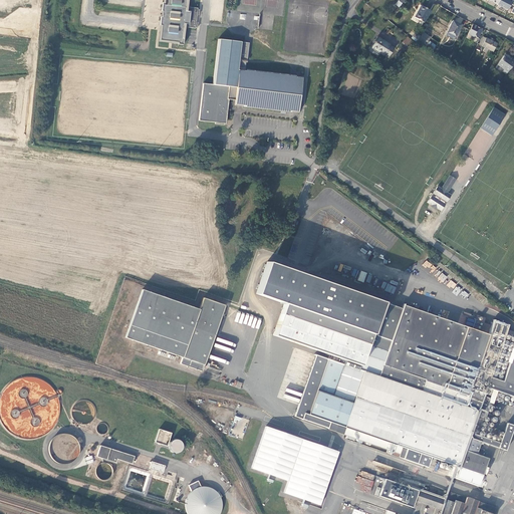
[(168,26),(168,32),(168,33),(168,34),(168,35),(168,36),(169,37),(169,38),(170,38),(170,39),(173,39),(173,42),(179,42),(179,44),(184,45),(185,38),(183,38),(184,31),(188,27),(196,28),(197,22),(198,15),(198,9),(198,8),(191,7),(187,3),(187,0),(165,0),(165,3),(163,3),(162,11),(163,11),(162,17),(161,25),(163,25),(168,26)]
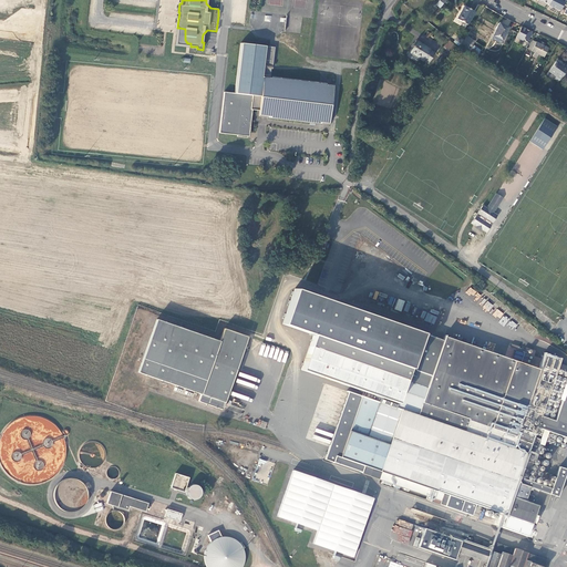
[(549,0),(548,4),(559,11),(563,4),(565,0),(549,0)]
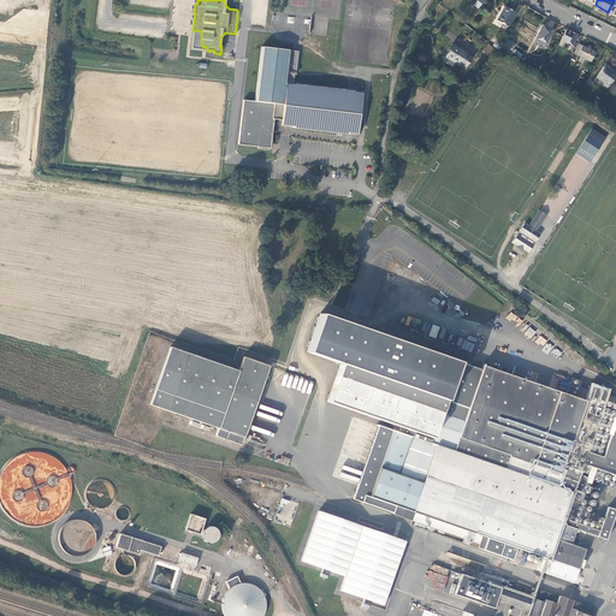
[(508,25),(515,13),(504,6),(497,19),(508,25)]
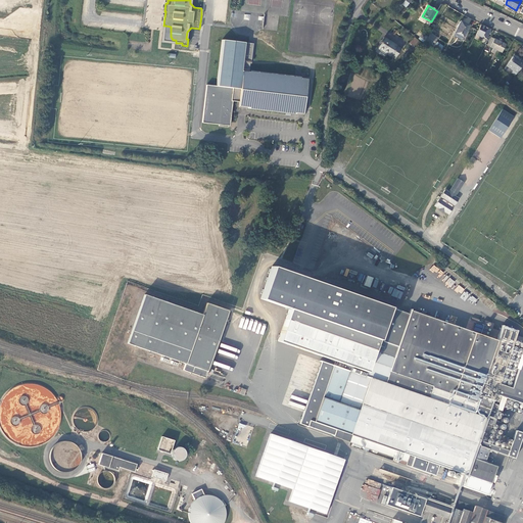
[(462,40),(469,26),(461,21),(453,36),(462,40)]
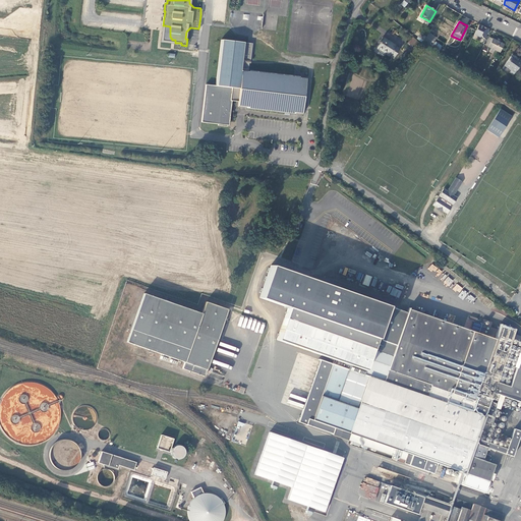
[(478,24),(474,35),(483,39),(488,30),(478,24)]
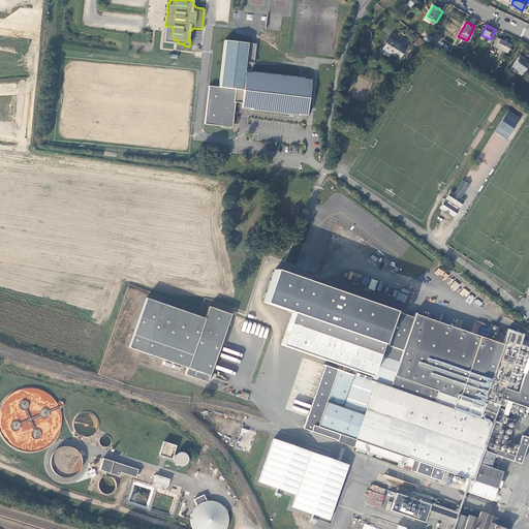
[(173,33),(173,27),(167,26),(165,41),(178,43),(178,40),(175,40),(175,39),(174,39),(174,38),(173,37),(173,36),(173,35),(173,34),(173,33)]
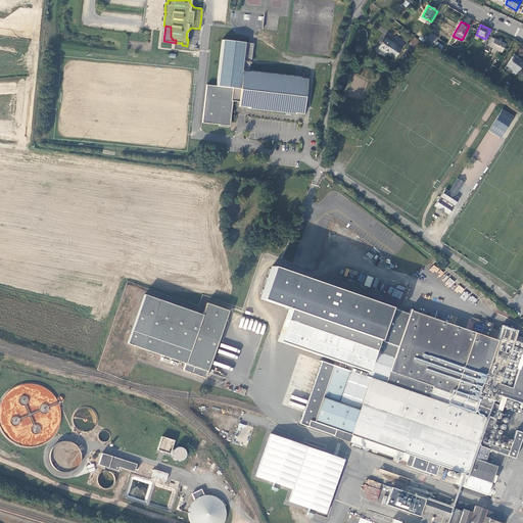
[(426,41),(440,51),(441,50),(440,49),(436,46),(434,44),(437,38),(431,33),(428,38),(426,41)]
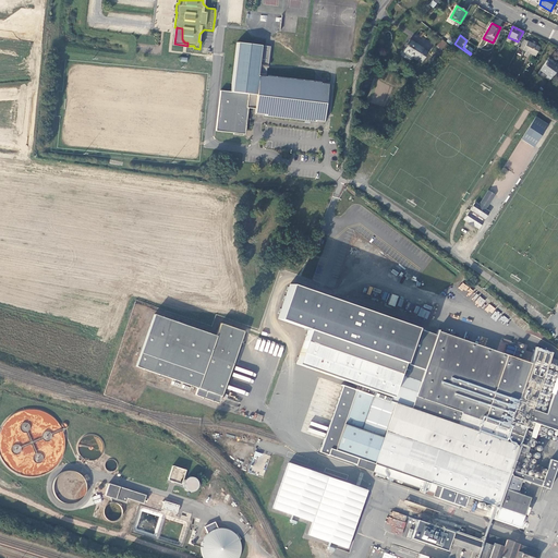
[(424,49),(410,40),(402,52),(416,61),(417,60),(422,62),(427,52),(424,49)]
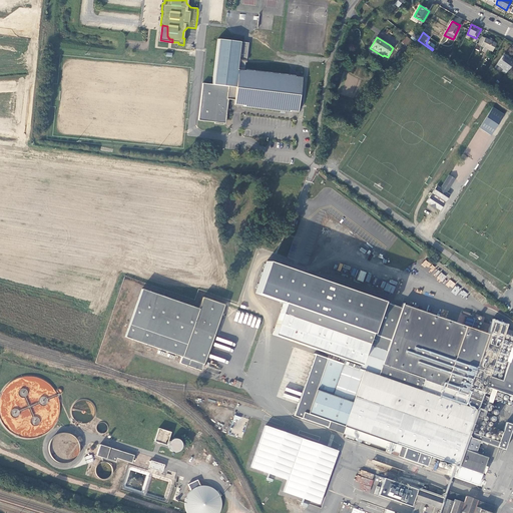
[(496,44),(491,41),(488,40),(485,38),(482,37),(478,44),(481,45),(481,46),(484,47),(482,51),(485,52),(487,49),(492,51),(496,44)]
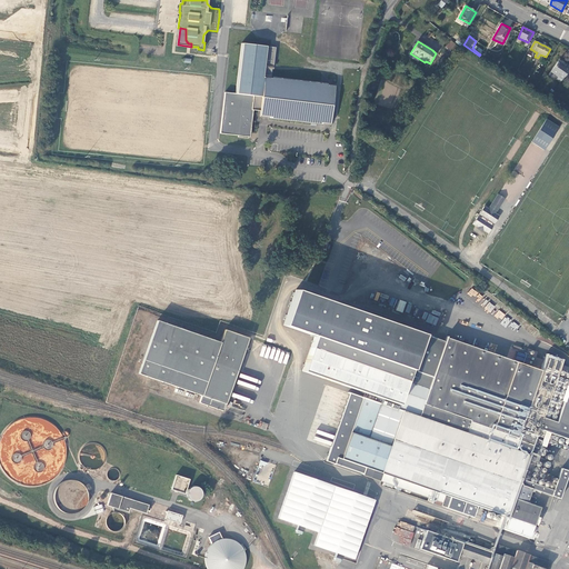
[(267,47),(241,43),(236,93),(262,97),(265,77),(267,47)]
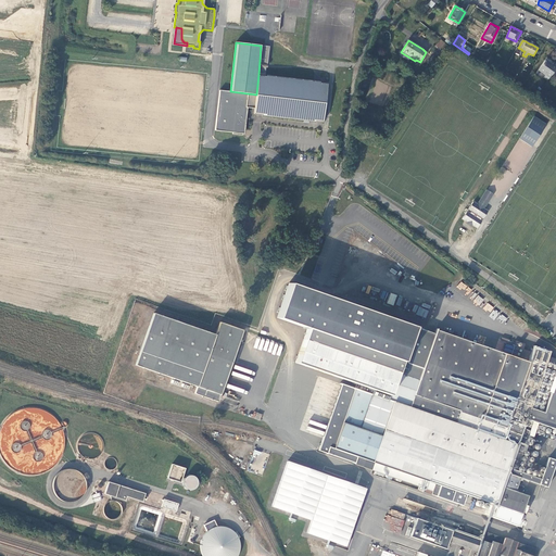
[(438,58),(434,55),(429,62),(432,64),(438,58)]
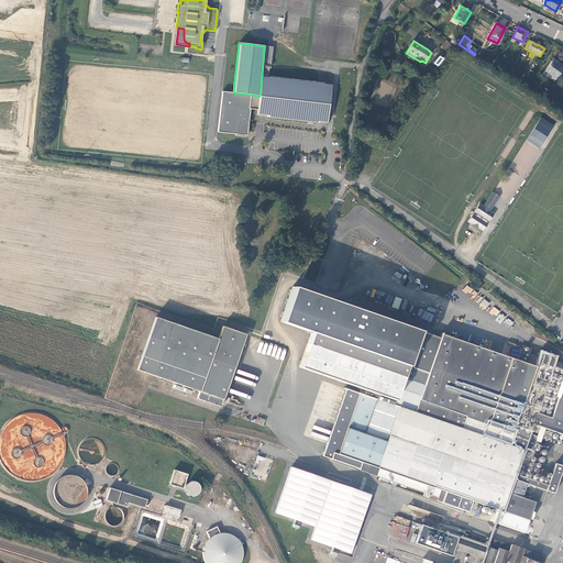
[(550,78),(554,81),(562,68),(562,65),(561,63),(559,66),(551,61),(544,70),(552,76),(550,78)]
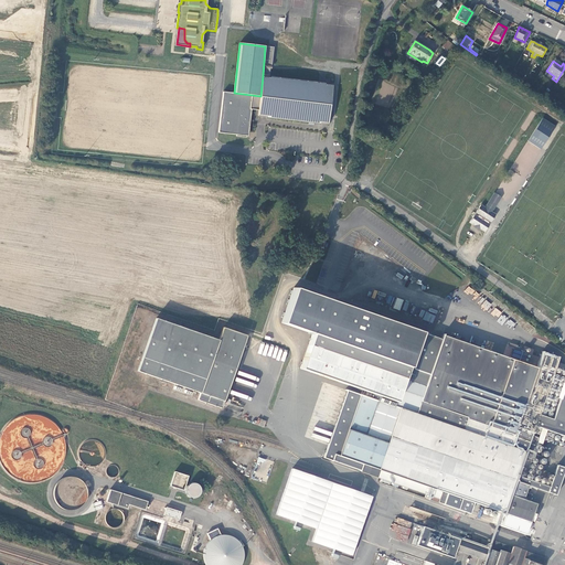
[(332,85),(263,76),(260,96),(257,118),(329,127),(332,85)]
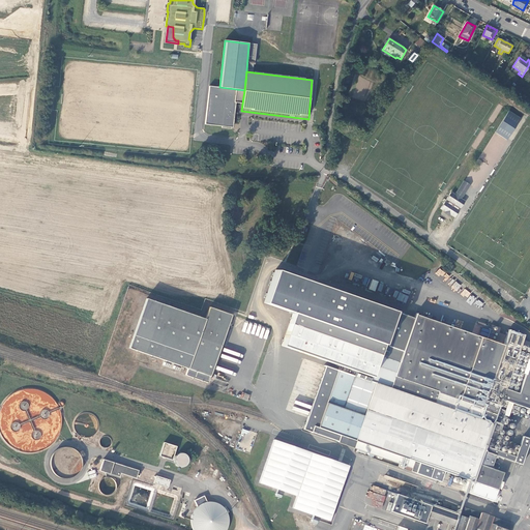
[(507,141),(521,118),(508,111),(495,133),(507,141)]
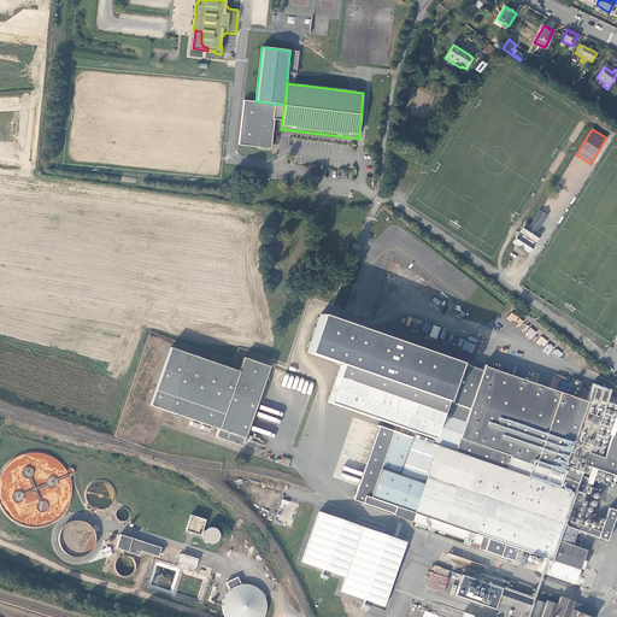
[(519,233),(523,234),(534,241),(535,242),(540,235),(536,231),(530,228),(526,224),(519,233)]
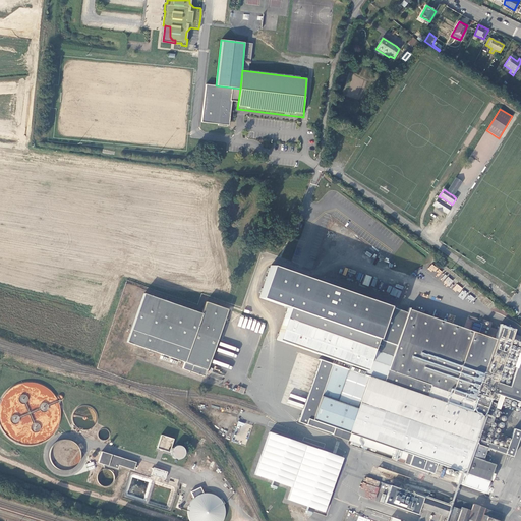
[(442,197),(440,200),(449,207),(451,204),(442,197)]
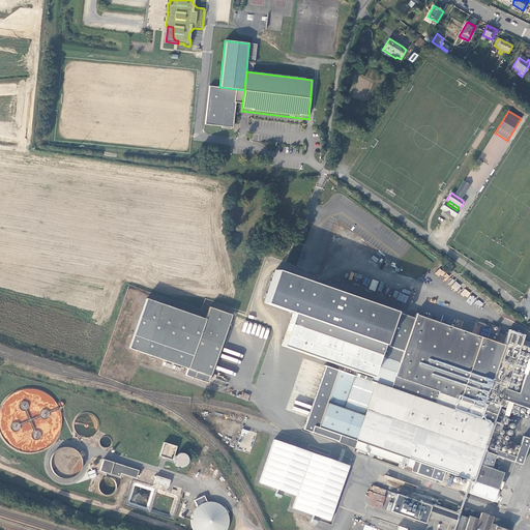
[(440,209),(444,212),(449,216),(453,218),(458,210),(457,210),(447,204),(444,202),(440,209)]
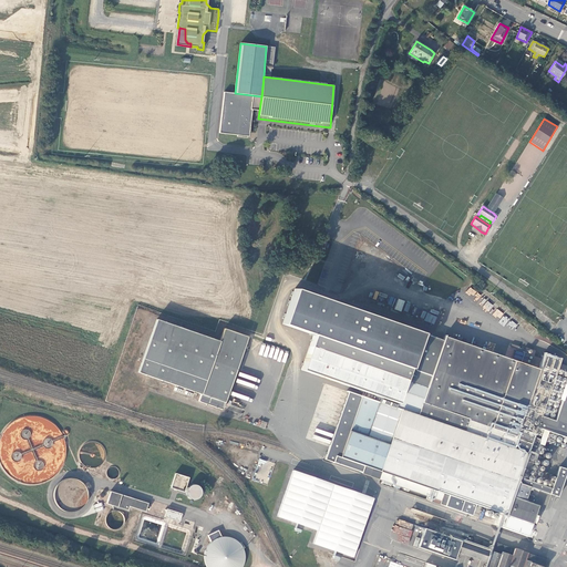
[(526,501),(531,487),(558,497),(566,471),(566,468),(559,466),(552,488),(521,477),(531,445),(536,447),(539,440),(533,437),(536,429),(566,439),(566,384),(554,422),(540,416),(555,375),(445,337),(444,340),(295,289),(282,323),(313,336),(301,370),(363,392),(341,457),(370,467),(368,474),(443,501),(442,503),(441,505),(472,516),(475,505),(507,516),(533,525),(539,506),(526,501)]
